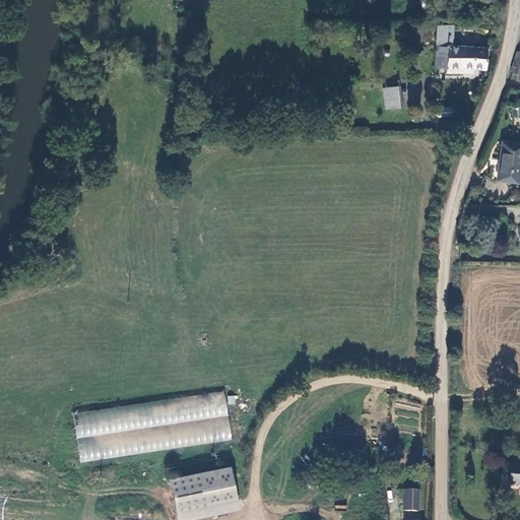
[(433,65),(481,69),(483,48),(449,45),(451,23),(436,24),(433,65)]
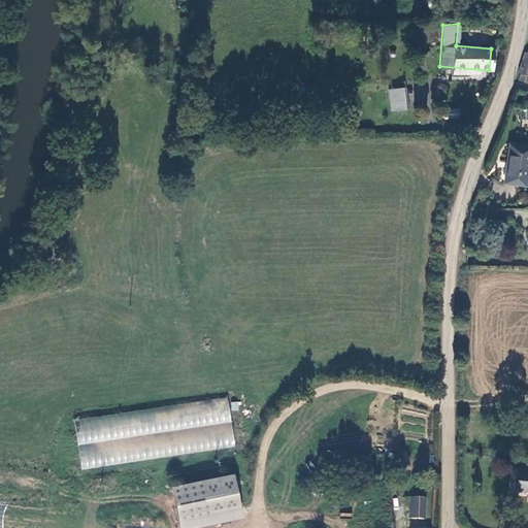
[(527,45),(526,52),(524,52),(517,81),(527,84),(527,80),(527,45)]
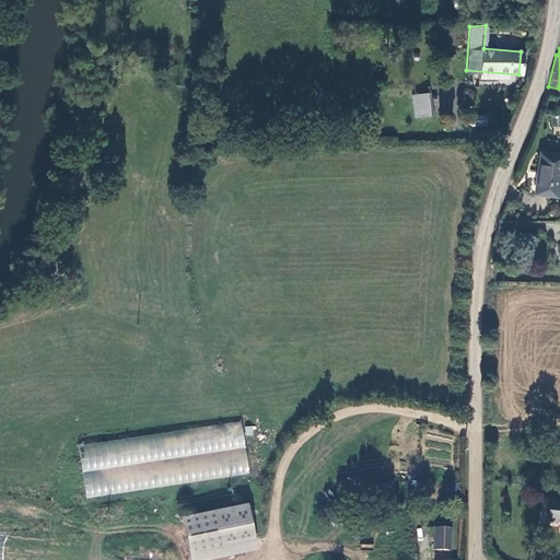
[(410,92),(410,105),(427,104),(428,91),(410,92)]
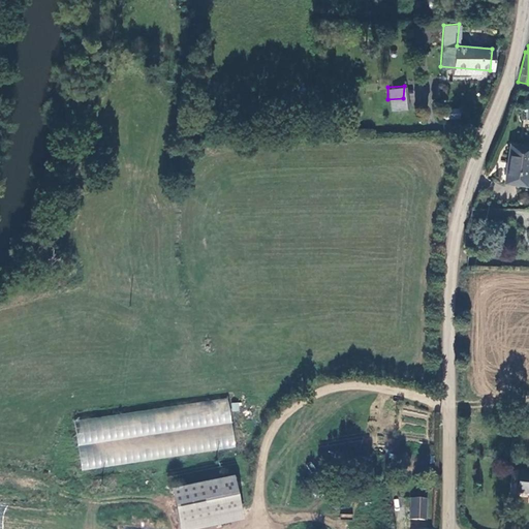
[(403,98),(387,99),(387,109),(403,107),(403,98)]
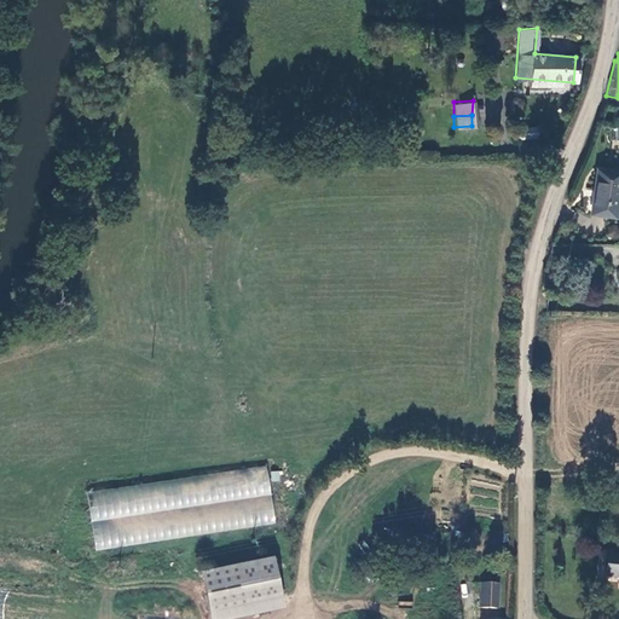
[(513,128),(513,138),(533,137),(533,128),(513,128)]
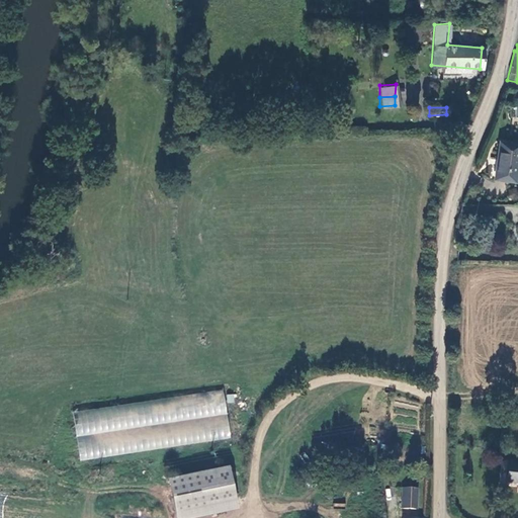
[(514,179),(517,154),(517,144),(501,142),(495,176),(514,179)]
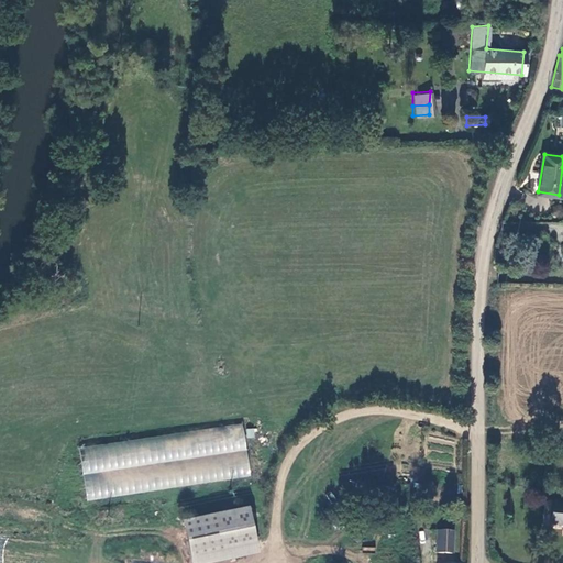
[(243,427),(79,444),(83,475),(86,475),(89,499),(109,497),(108,486),(122,484),(123,492),(241,479),(239,464),(247,463),(243,427)]
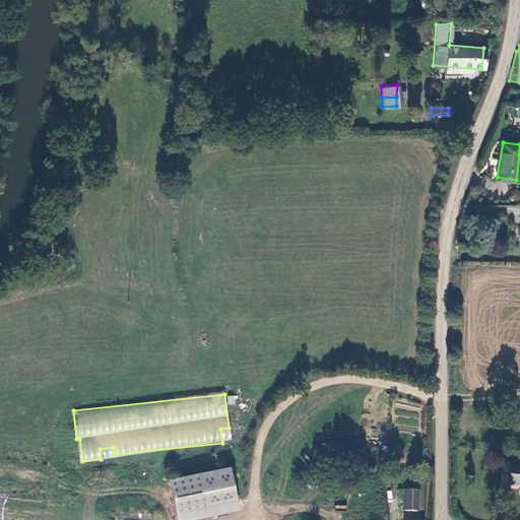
[(519,460),(514,460),(511,481),(519,482),(519,460)]
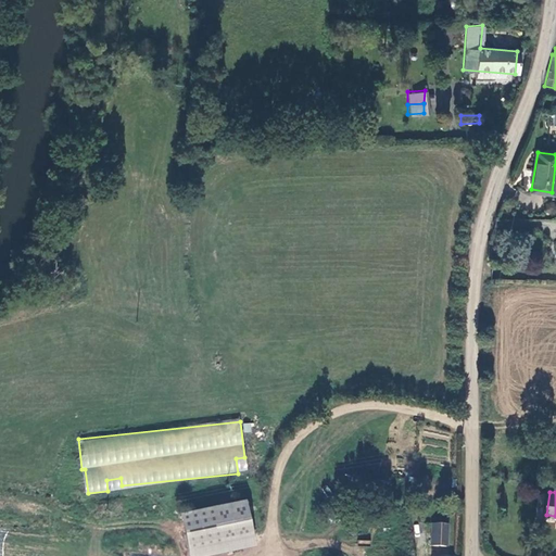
[(190,555),(204,555),(257,546),(248,500),(181,512),(190,555)]
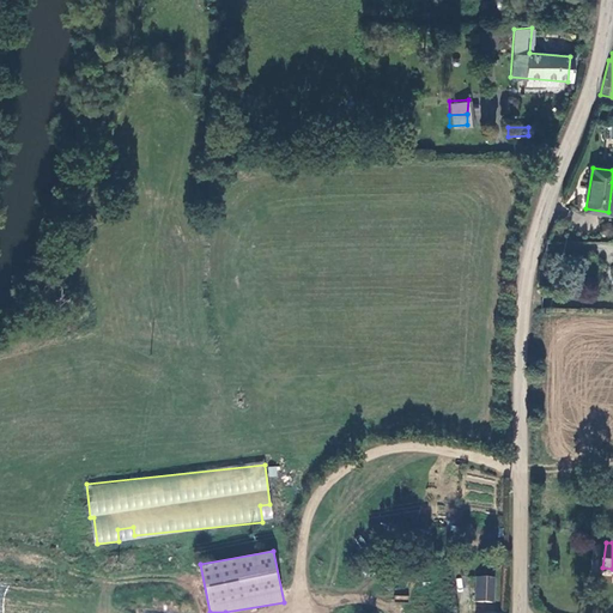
[(491,601),(493,582),(475,580),(474,600),(491,601)]
